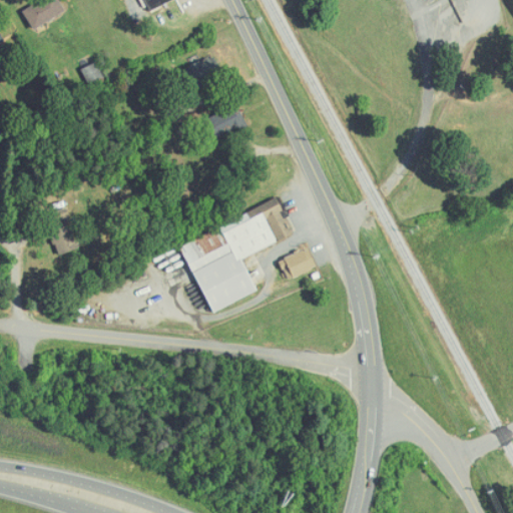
[(35,5),(24,10),(34,29),(66,13),(59,0),(33,0),(35,5)]
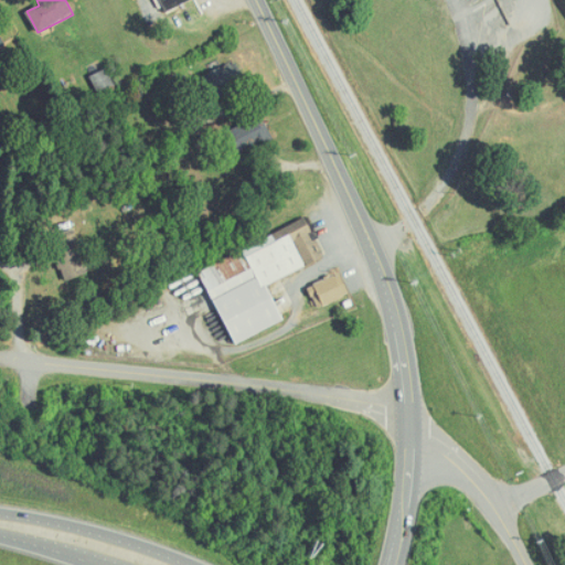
[(160,0),(166,12),(193,0),(160,0)]
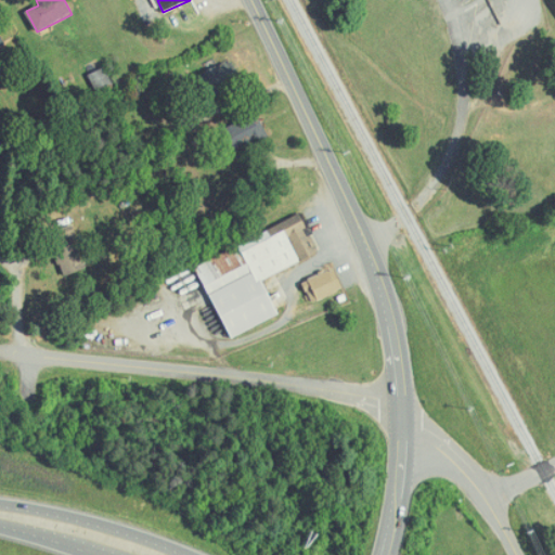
[(237,84),(228,62),(194,77),(204,99),(237,84)]
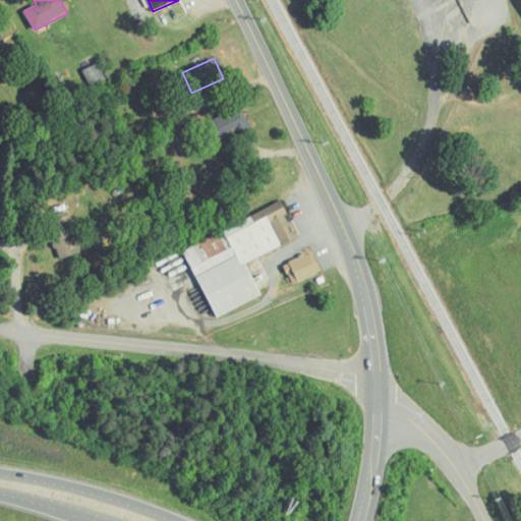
[(107,78),(100,63),(84,70),(92,84),(107,78)]
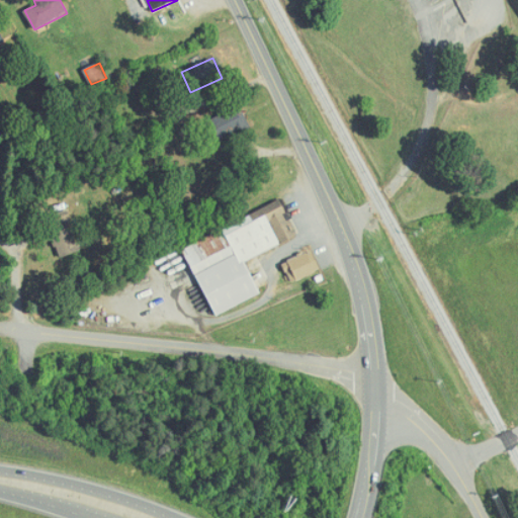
[(214,140),(245,127),(237,107),(206,120),(214,140)]
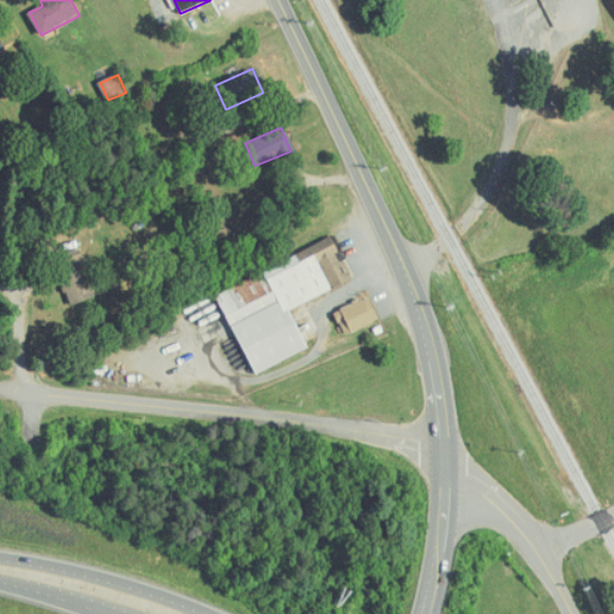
[(217,293),(254,374),(308,350),(289,309),(353,281),(335,240),(217,293)]
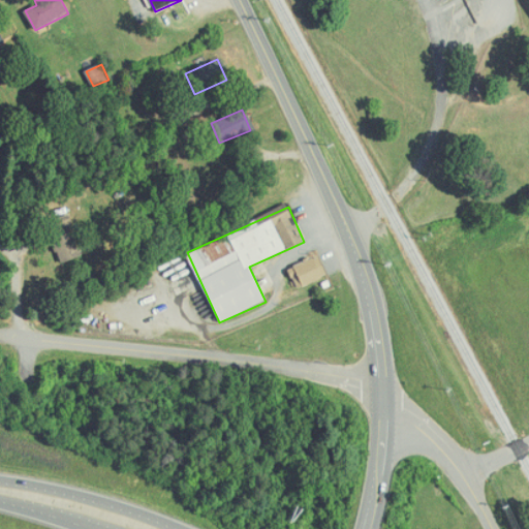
[(81,255),(70,226),(52,234),(62,262),(81,255)]
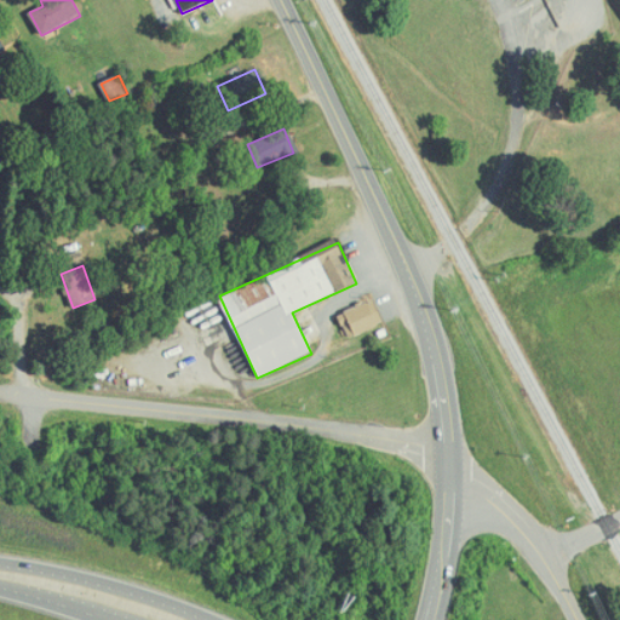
[(339,315),(349,338),(384,323),(374,300),(339,315)]
